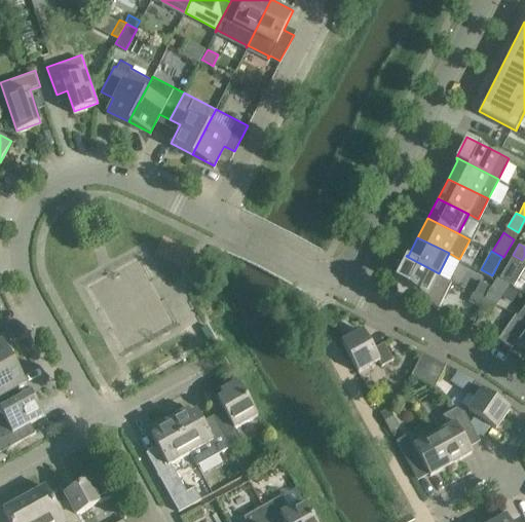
[(453,281),(439,273),(406,256),(396,277),(427,294),(425,299),(440,306),(453,281)]
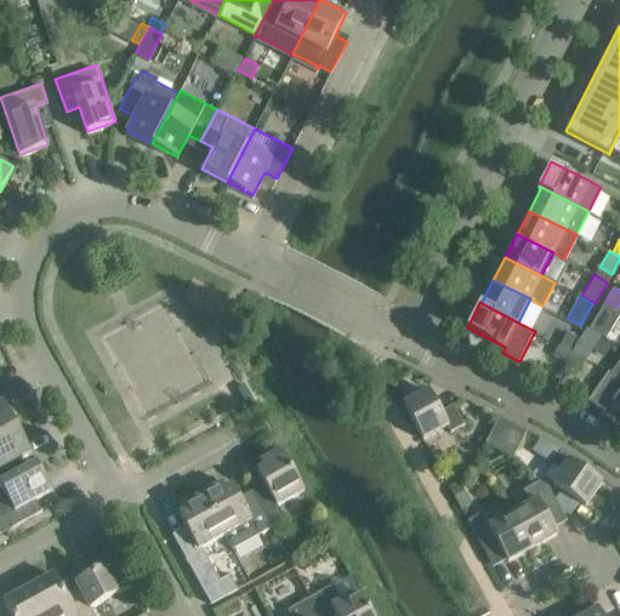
[(593,320),(590,325),(599,331),(607,336),(619,315),(619,312),(604,302),(603,304),(593,320)]
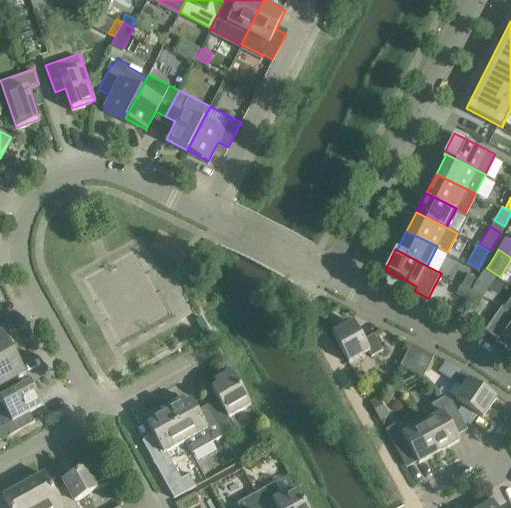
[(478,277),(472,288),(483,294),(494,273),(486,268),(482,270),(478,277)]
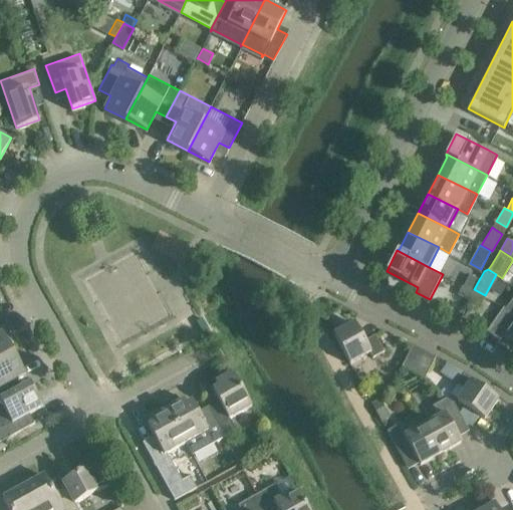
[(470,273),(464,284),(472,288),(474,289),(480,278),(470,273)]
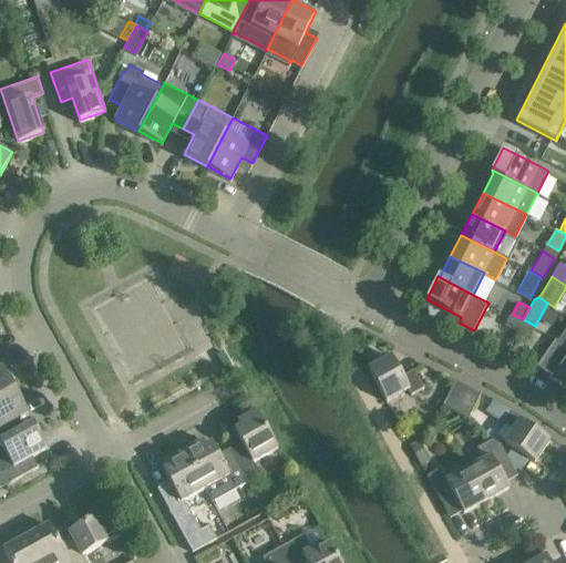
[(511,314),(505,323),(518,328),(523,319),(521,318),(512,314),(511,314)]
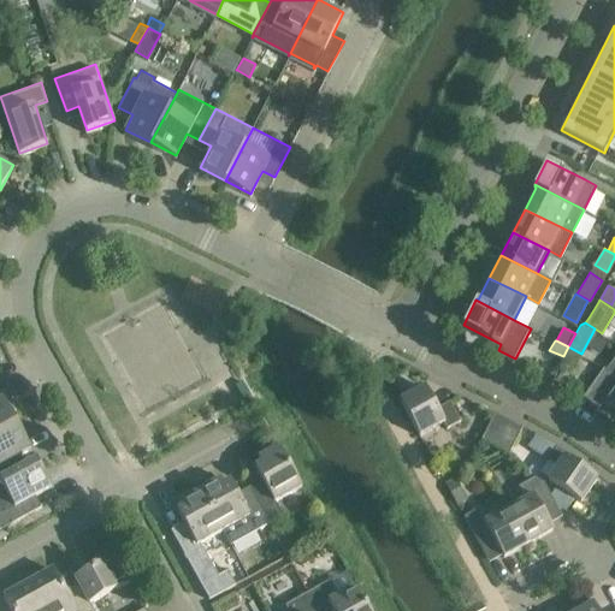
[(568,346),(563,356),(577,363),(581,354),(568,346)]
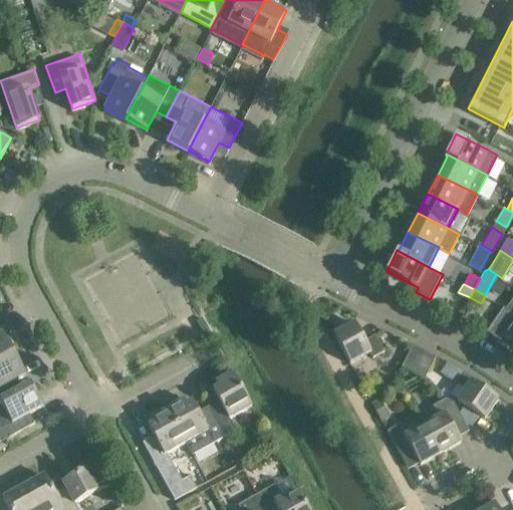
[(503,306),(487,329),(495,335),(500,338),(504,333),(512,338),(512,312),(505,307),(503,306)]
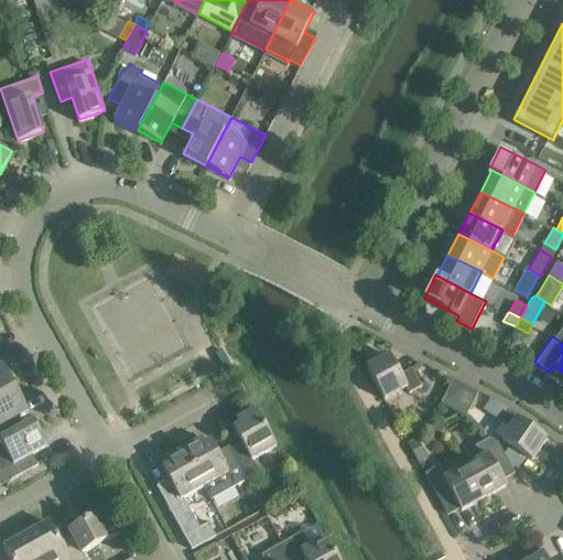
[(390,352),(367,365),(385,397),(407,385),(410,390),(423,383),(412,365),(401,372),(390,352)]
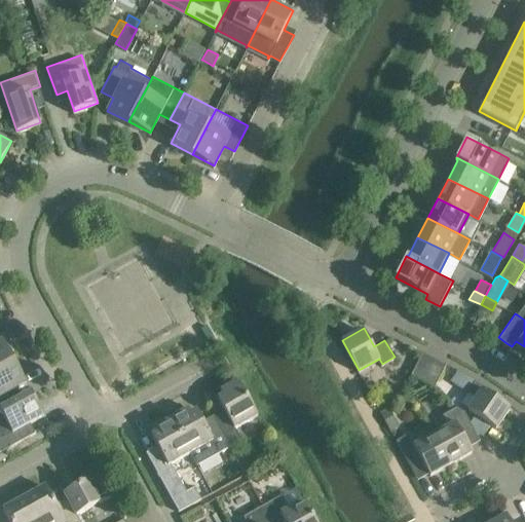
[(0,367),(14,360),(3,338),(0,339),(0,367)]
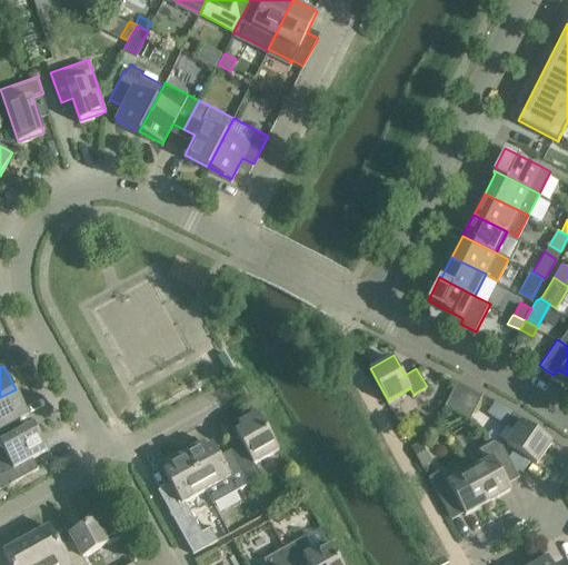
[(445,404),(457,410),(470,386),(458,379),(445,404)]
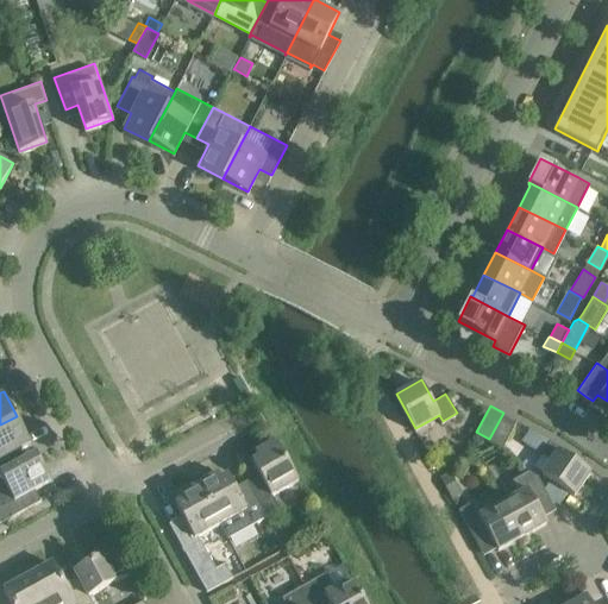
[(516,420),(503,413),(489,439),(503,446),(516,420)]
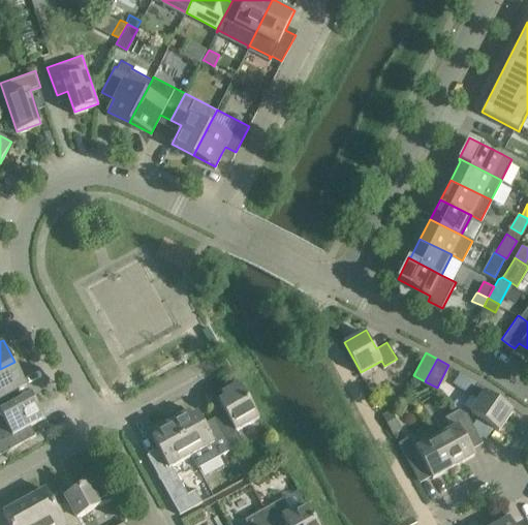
[(14,362),(0,369),(0,410),(13,403),(8,394),(27,383),(14,362)]
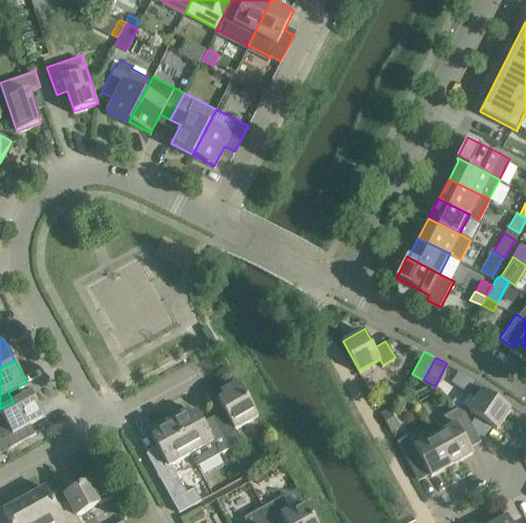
[(225,412),(215,417),(231,446),(242,439),(236,426),(257,415),(239,380),(221,390),(223,394),(218,397),(225,412)]
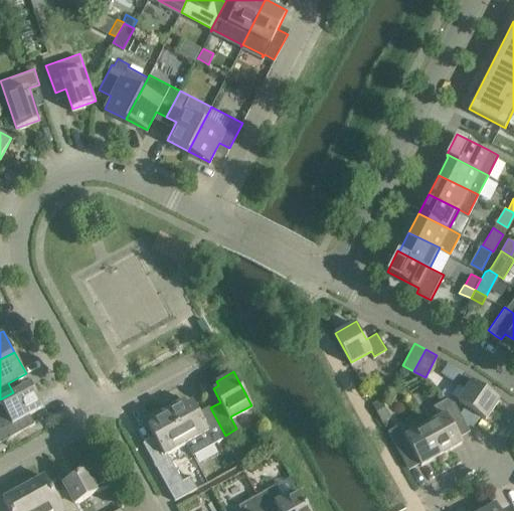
[(475,380),(477,377),(474,376),(466,371),(459,382),(466,387),(459,398),(466,403),(480,413),(486,417),(500,398),(475,380)]
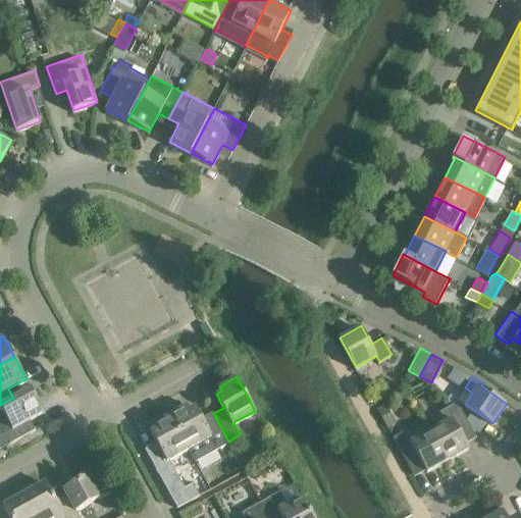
[(0,405),(0,447),(36,427),(31,417),(44,410),(32,389),(13,398),(0,405)]
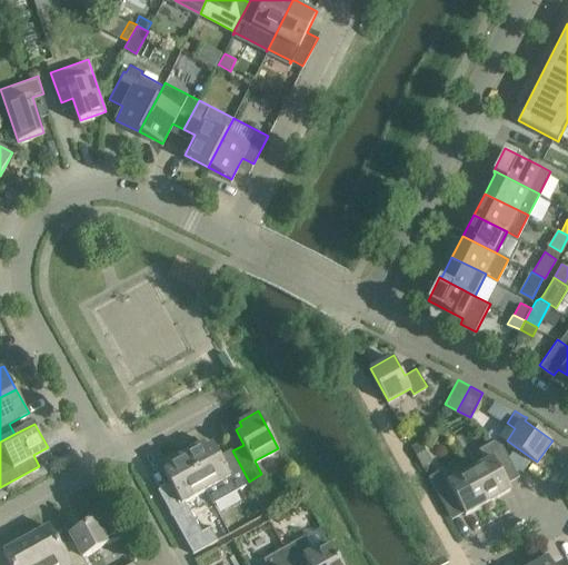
[(505,476),(517,469),(509,455),(498,436),(479,447),(486,459),(470,467),(488,501),(511,487),(505,476)]
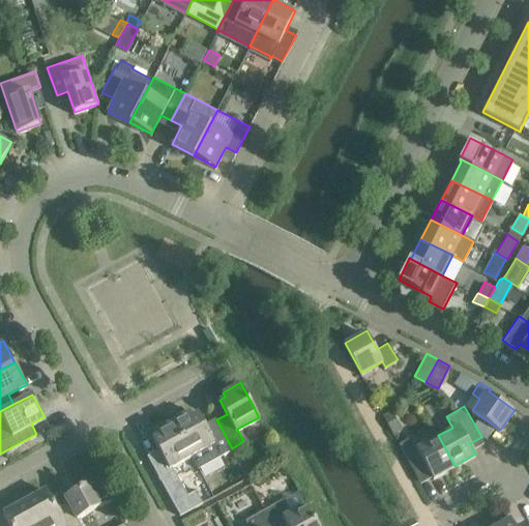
[(190,410),(173,419),(192,455),(199,466),(232,448),(216,419),(206,426),(199,412),(193,415),(190,410)]
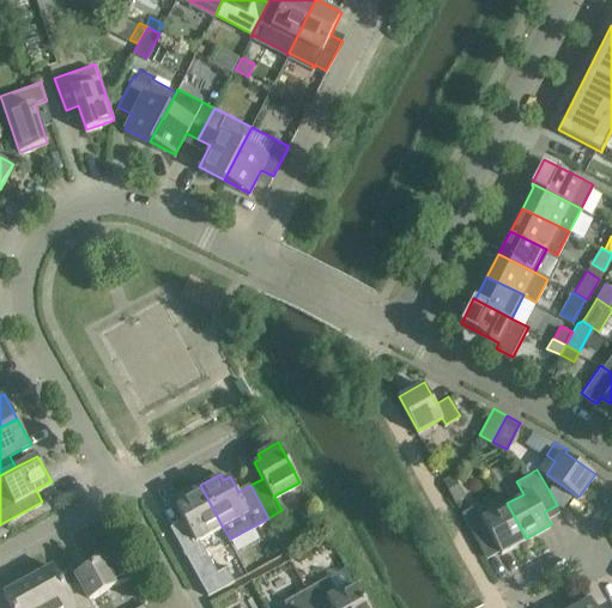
[(454,476),(446,481),(455,498),(464,493),(454,476)]
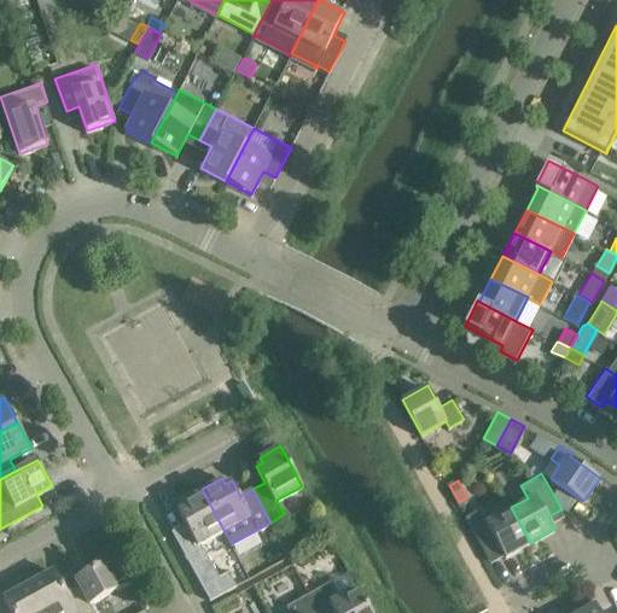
[(559,484),(553,494),(562,509),(564,506),(568,509),(576,496),(559,484)]
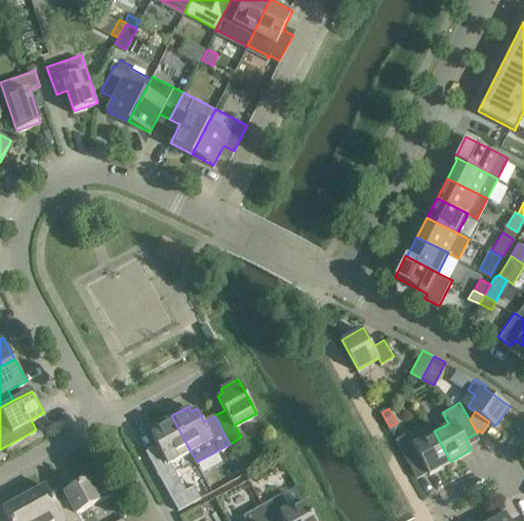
[(148,452),(178,509),(201,496),(194,484),(187,488),(171,461),(190,450),(171,415),(154,425),(157,430),(151,433),(159,446),(148,452)]
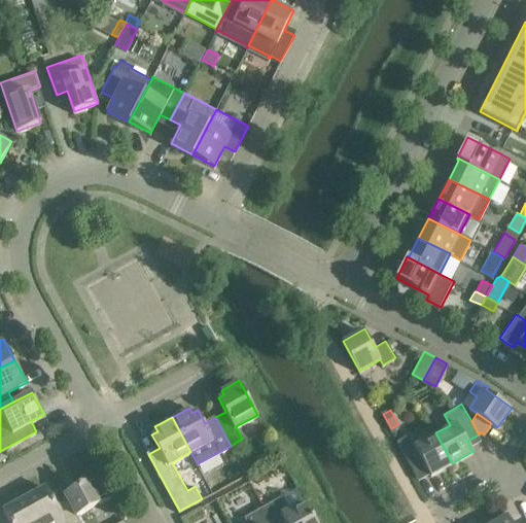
[(410,432),(397,440),(417,476),(428,469),(431,475),(452,463),(435,432),(416,444),(410,432)]
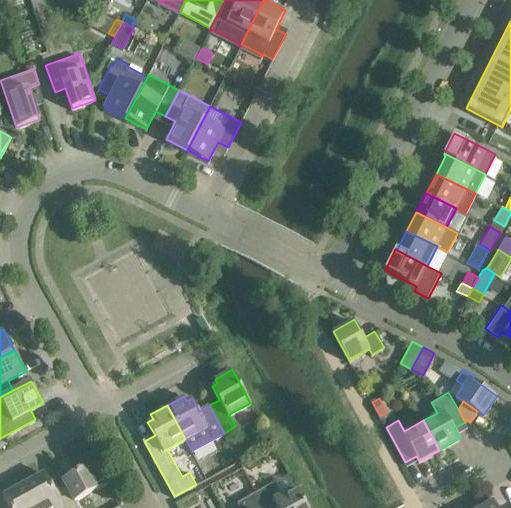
[(78,470),(63,478),(67,486),(75,499),(109,481),(97,459),(90,447),(74,463),(78,470)]
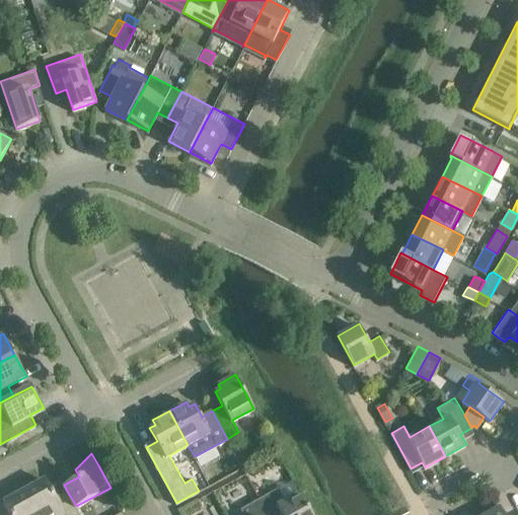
[(45,476),(21,485),(38,514),(60,514),(64,513),(65,514),(78,514),(80,514),(76,506),(68,493),(57,499),(45,476)]
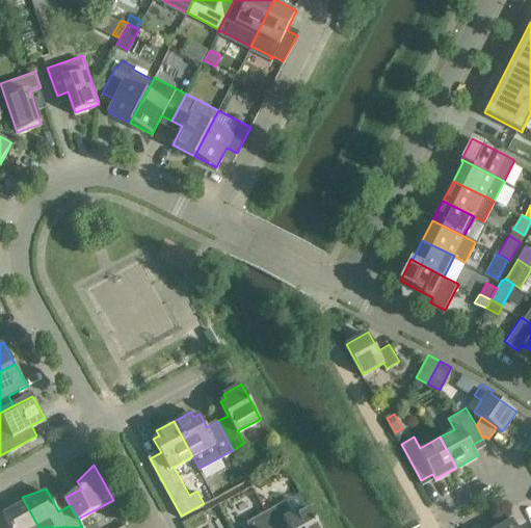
[(38,527),(22,497),(2,512),(10,527),(38,527)]
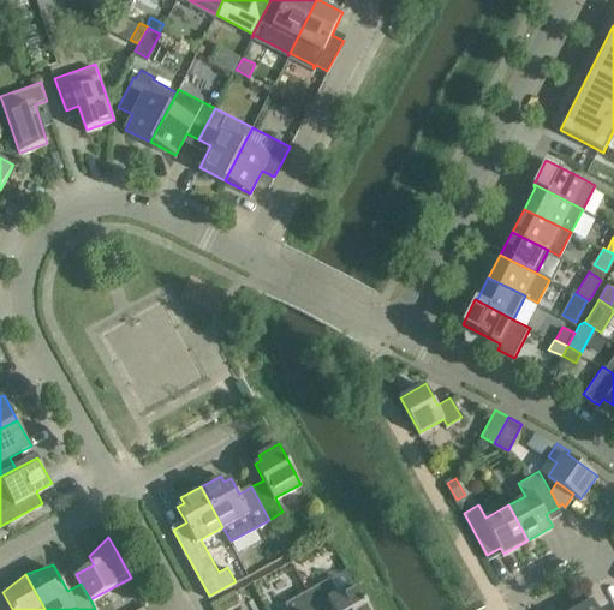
[(331,576),(308,588),(319,609),(370,609),(356,582),(339,592),(331,576)]
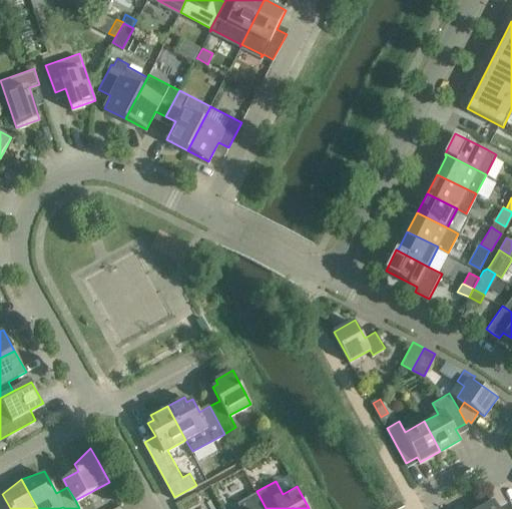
[(266,508),(257,491),(237,502),(241,508),(266,508)]
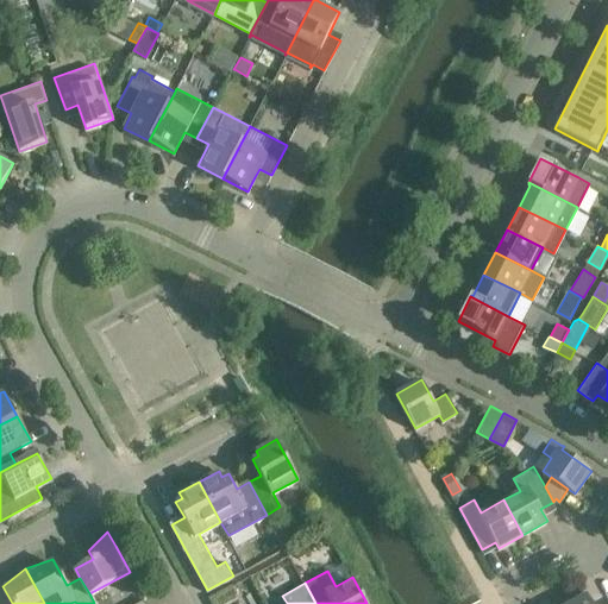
[(593,603),(587,593),(566,603),(593,603)]
